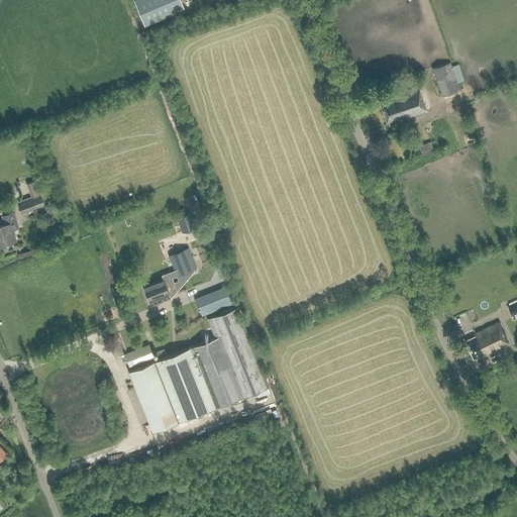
[(135,0),(134,1),(144,25),(185,9),(180,0),(135,0)]
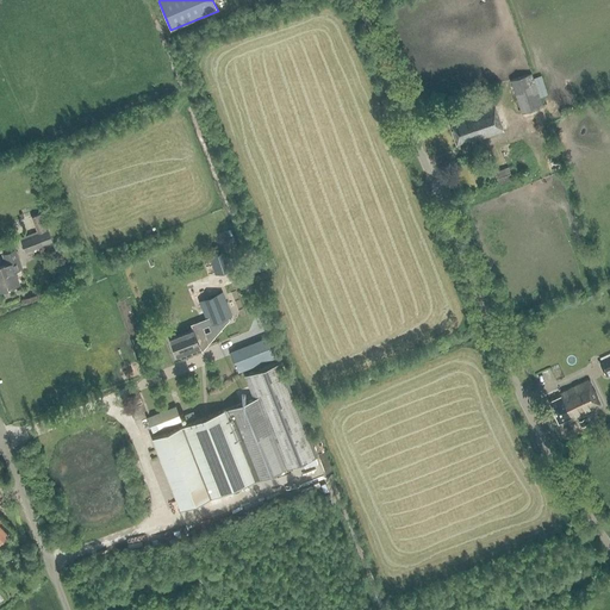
[(531,74),(510,81),(522,114),(542,107),(531,74)]
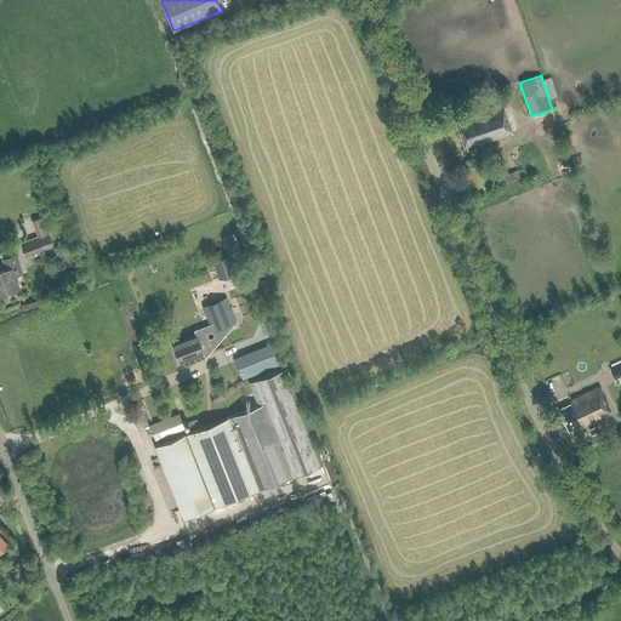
[(479,146),(513,134),(503,107),(471,119),(472,120),(457,125),(465,147),(478,142),(479,146)]
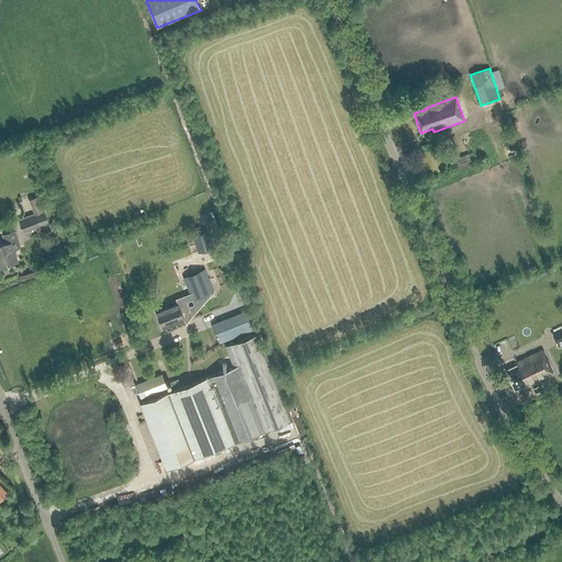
[(36,147),(24,144),(23,150),(34,154),(36,147)]
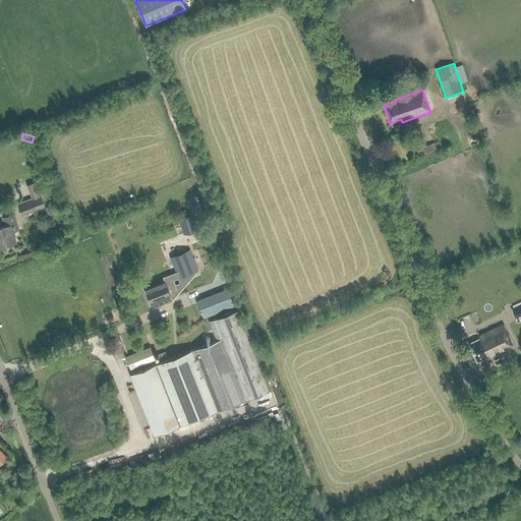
[(438,153),(433,142),(423,147),(426,157),(438,153)]
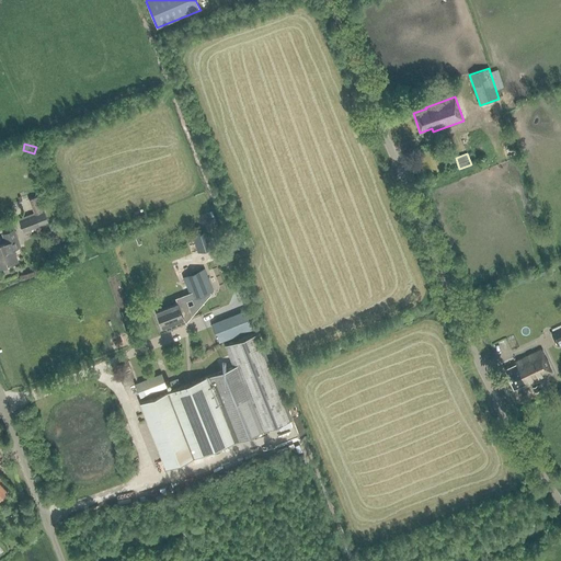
[(38,196),(29,199),(35,215),(19,221),(23,232),(48,222),(38,196)]
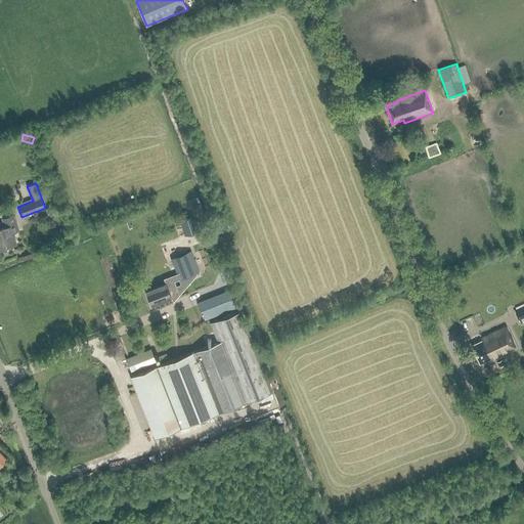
[(186,216),(202,210),(197,198),(182,203),(186,216)]
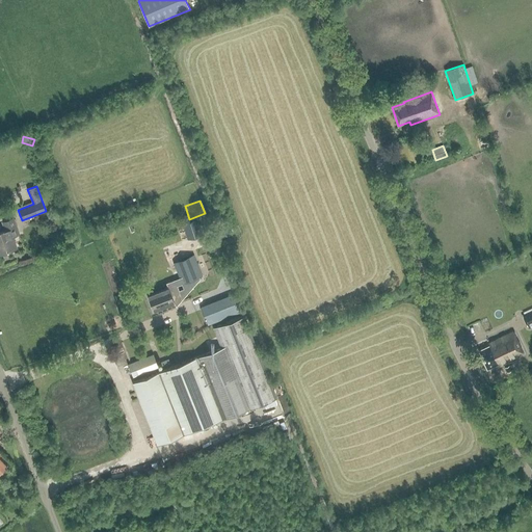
[(12,235),(20,232),(14,217),(2,221),(5,228),(0,230),(0,255),(17,248),(12,235)]
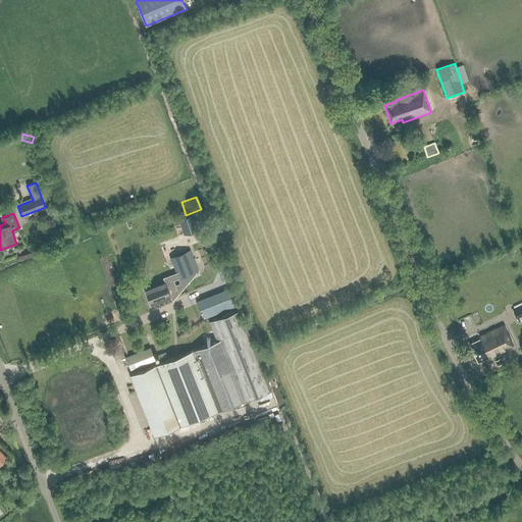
[(207,239),(194,242),(199,266),(213,263),(207,239)]
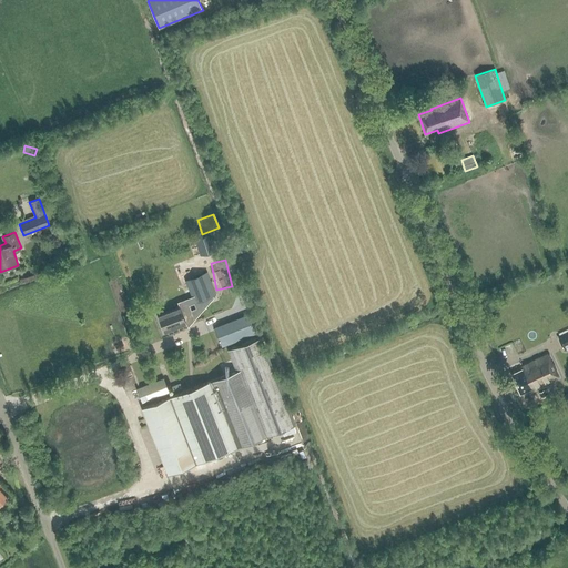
[(231,298),(214,303),(216,312),(233,307),(231,298)]
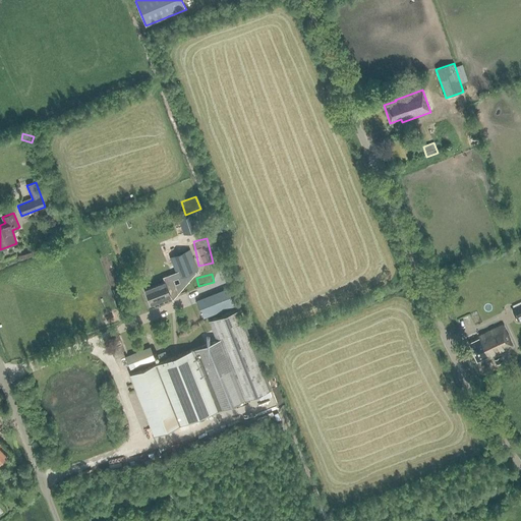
[(171,298),(167,290),(175,287),(171,276),(163,278),(164,280),(145,288),(151,305),(171,298)]
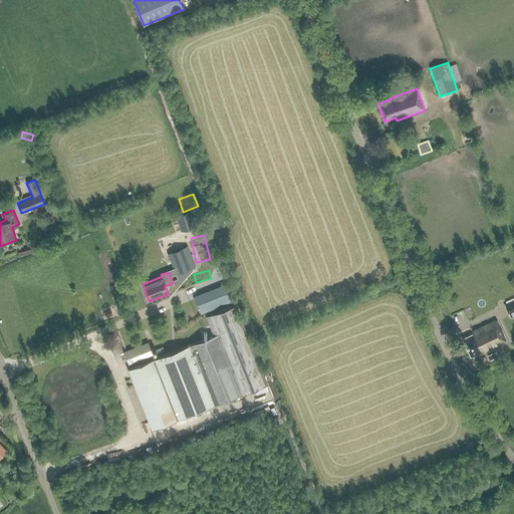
[(228,285),(195,299),(201,314),(234,300),(228,285)]
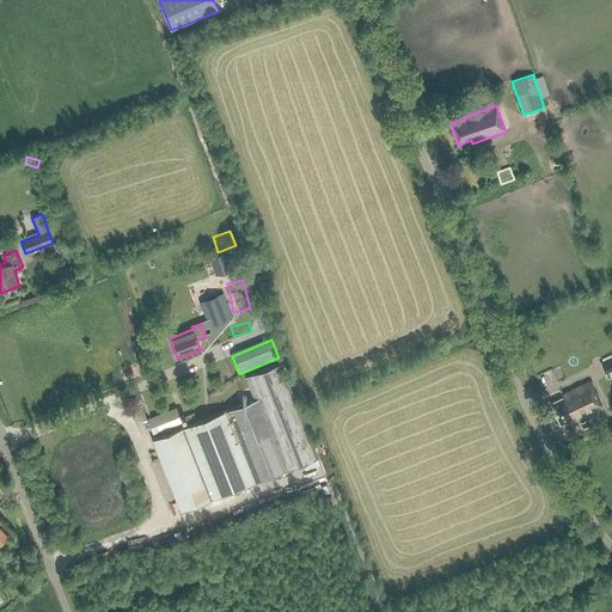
[(200,352),(203,365),(218,360),(214,347),(200,352)]
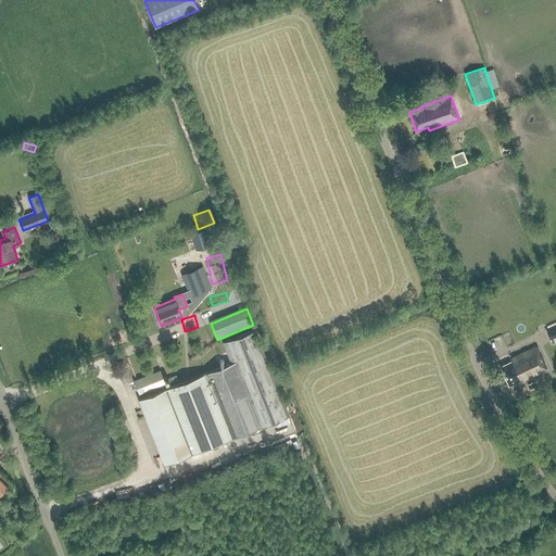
[(555,324),(545,329),(551,341),(555,339),(555,324)]
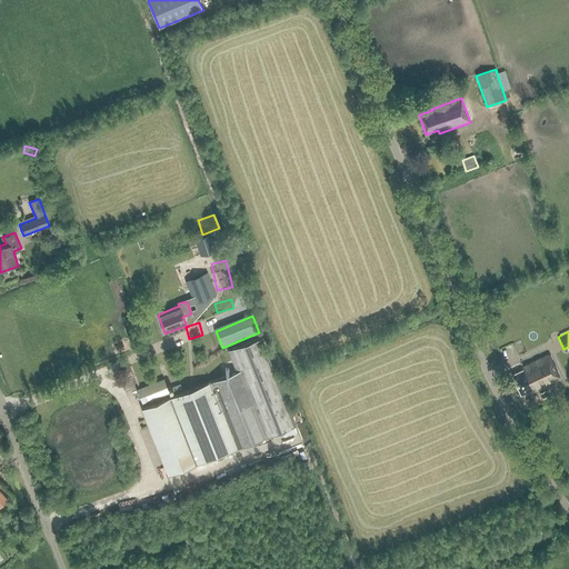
[(237,371),(141,408),(168,475),(296,425),(261,337),(228,350),(237,371)]
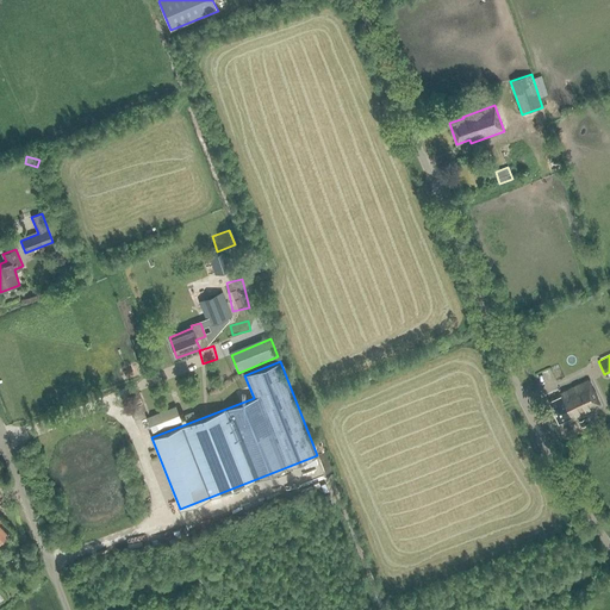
[(574,419),(599,408),(589,381),(560,394),(561,397),(548,403),(558,424),(570,418),(571,421),(574,418),(574,419)]
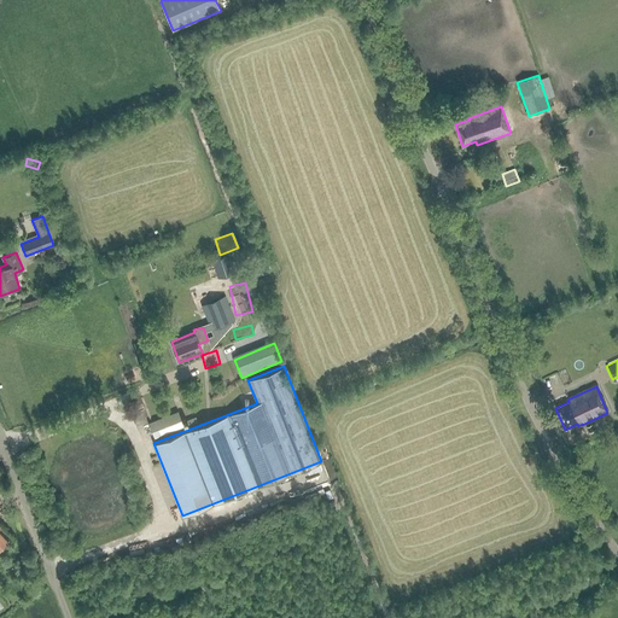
[(153,438),(184,426),(178,412),(149,424),(153,438)]
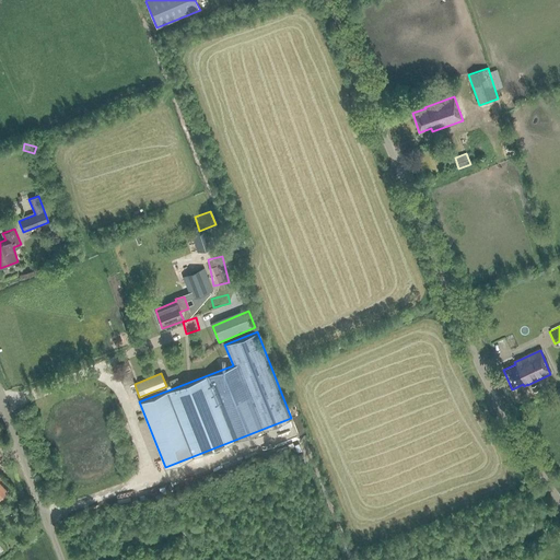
[(141,491),(142,497),(159,491),(156,486),(141,491)]
